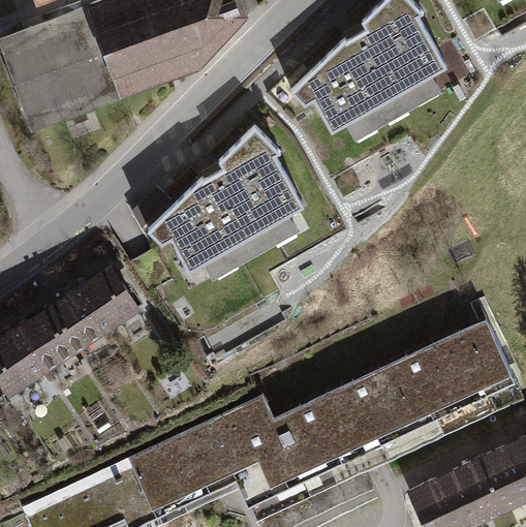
[(90,0),(85,2),(86,5),(0,37),(0,51),(29,132),(120,96),(119,91),(194,63),(245,10),(241,0),(90,0)]
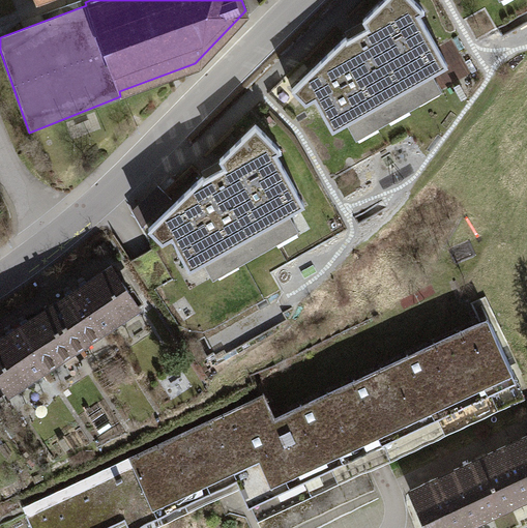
[(345,36),(289,90),(303,106),(313,100),(331,130),(346,123),(354,138),(441,89),(433,75),(448,65),(418,15),(423,11),(412,0),(381,0),(360,21),(364,27),(346,37),(345,36)]
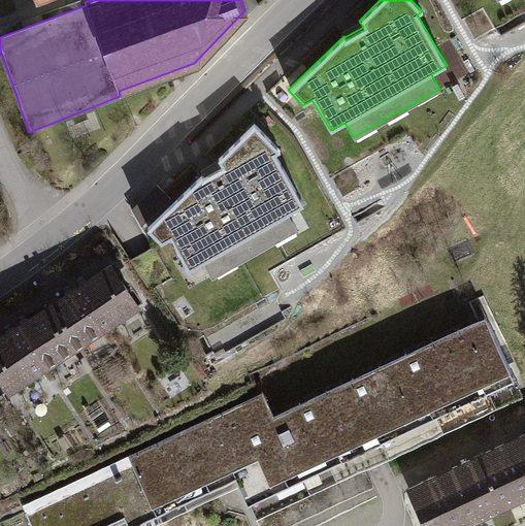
[(199,175),(145,228),(159,244),(168,238),(186,269),(201,261),(210,276),(296,228),(288,214),(302,204),(273,154),(280,151),(253,124),(216,160),(220,166),(210,172),(201,177),(199,175)]
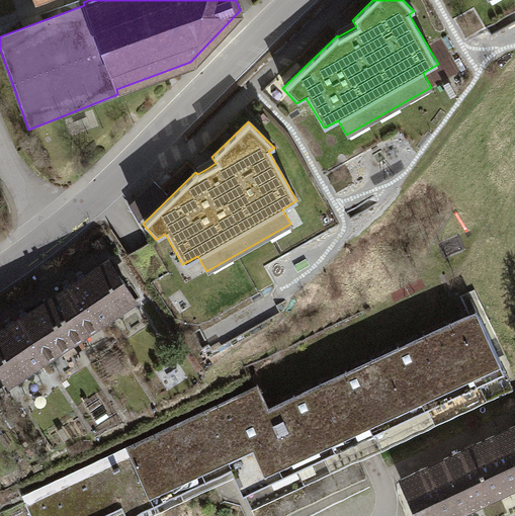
[(136,302),(106,259),(71,282),(99,325),(136,302)]
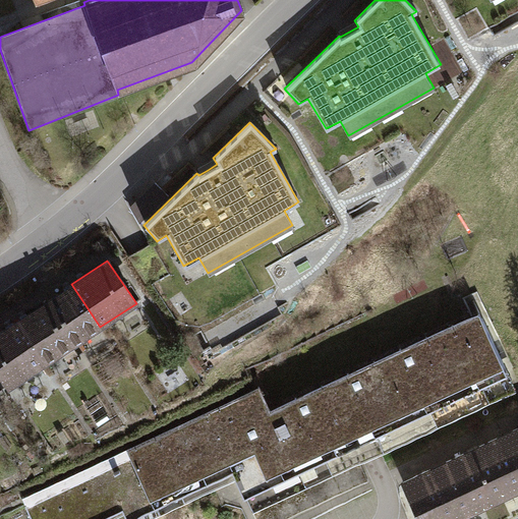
[(71,284),(43,303),(71,346),(100,327),(71,284)]
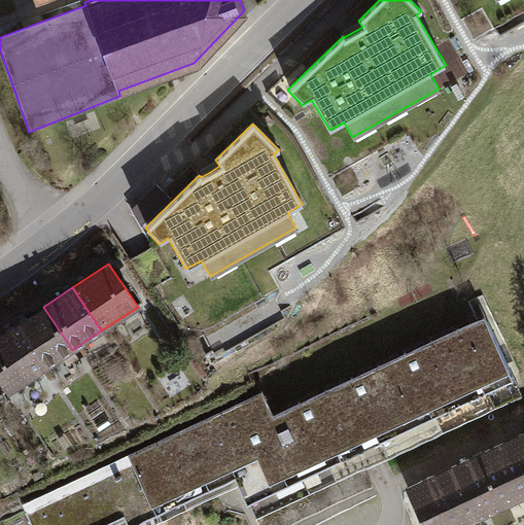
[(43,307),(16,325),(45,369),(72,350),(43,307)]
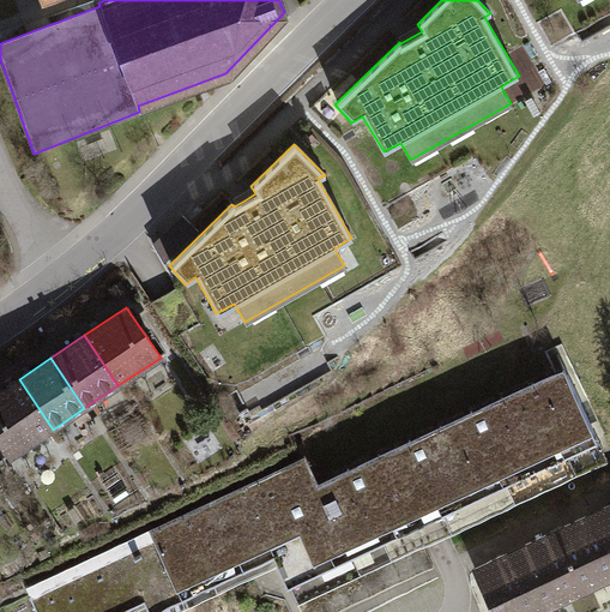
[(302,459),(24,589),(34,611),(136,611),(145,607),(146,611),(179,611),(276,568),(295,606),(434,541),(607,461),(563,370),(315,487),(302,459)]
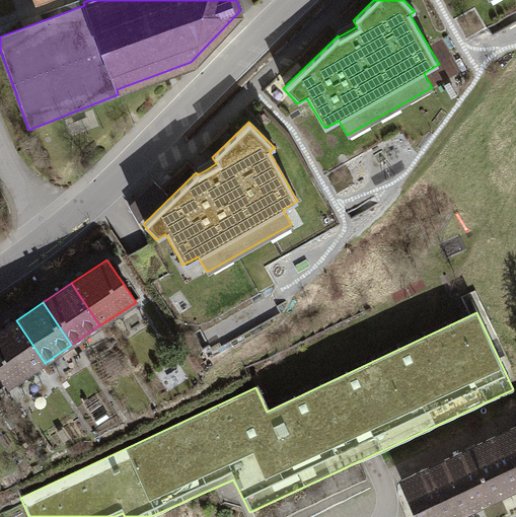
[(16,320),(0,330),(0,377),(6,387),(45,363),(16,320)]
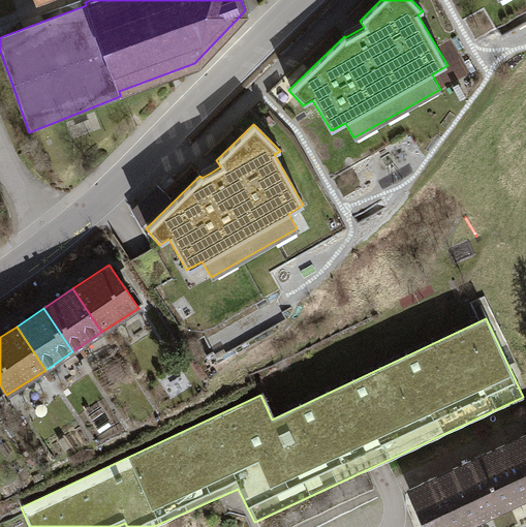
[(465,526),(525,498),(525,433),(407,490),(425,526),(465,526)]
